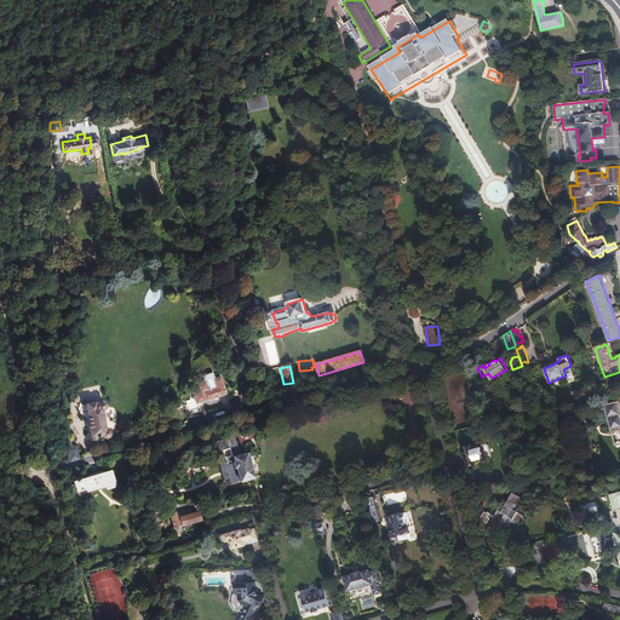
[(199,396),(184,401),(188,412),(197,408),(196,403),(211,399),(211,400),(218,396),(225,394),(219,375),(212,378),(214,385),(206,388),(205,382),(197,384),(201,391),(197,392),(199,396)]
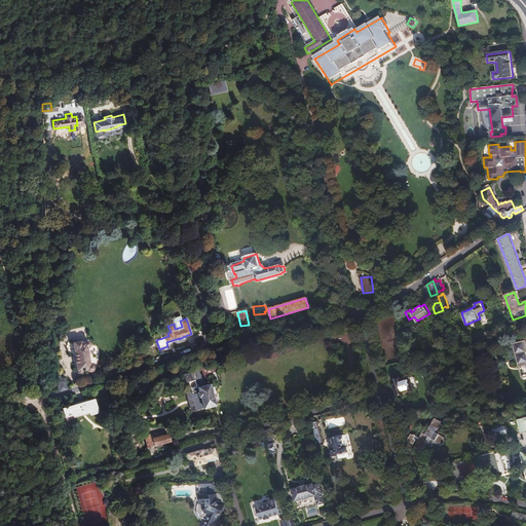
[(80,341),(72,342),(76,370),(81,370),(82,370),(82,371),(84,370),(86,369),(87,370),(87,371),(88,371),(89,371),(90,371),(91,371),(92,370),(92,369),(92,368),(92,367),(92,366),(91,365),(90,365),(89,364),(88,364),(86,347),(87,346),(88,346),(88,345),(89,344),(89,343),(89,342),(88,341),(87,340),(86,340),(85,340),(84,340),(83,340),(82,341),(82,342),(82,343),(82,344),(80,344),(80,341)]
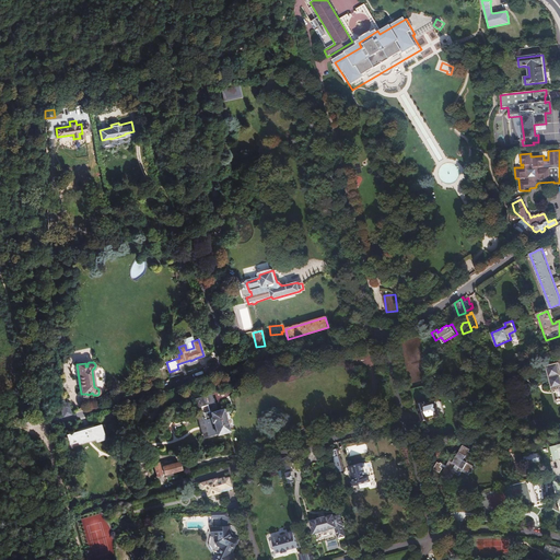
[(559,373),(559,374),(558,366),(557,364),(548,366),(553,387),(559,385),(559,388),(559,373)]
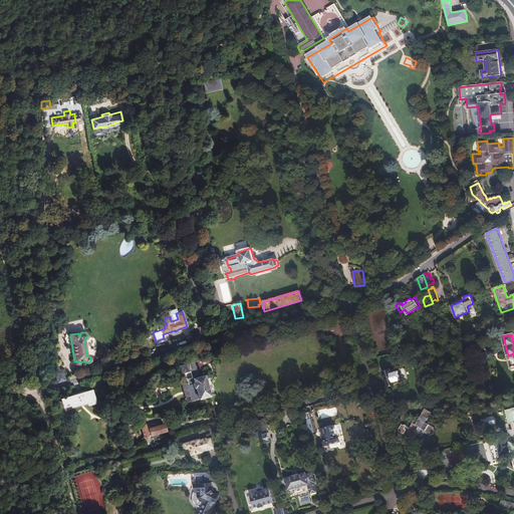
[(193,360),(177,365),(182,382),(193,378),(198,377),(197,372),(198,372),(198,371),(198,370),(197,370),(197,369),(196,369),(193,360)]
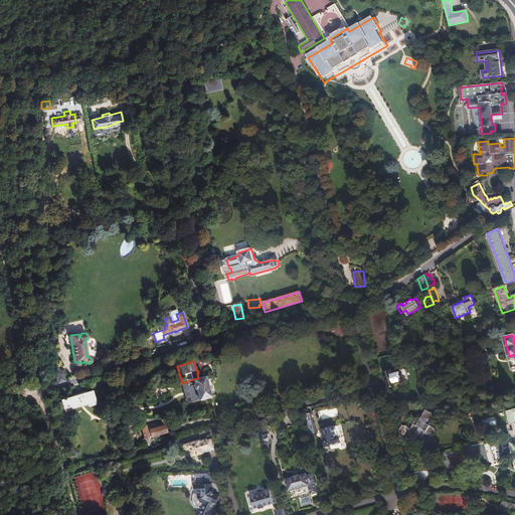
[(390,370),(384,372),(388,387),(395,385),(407,381),(408,379),(405,369),(403,368),(390,372),(390,370)]
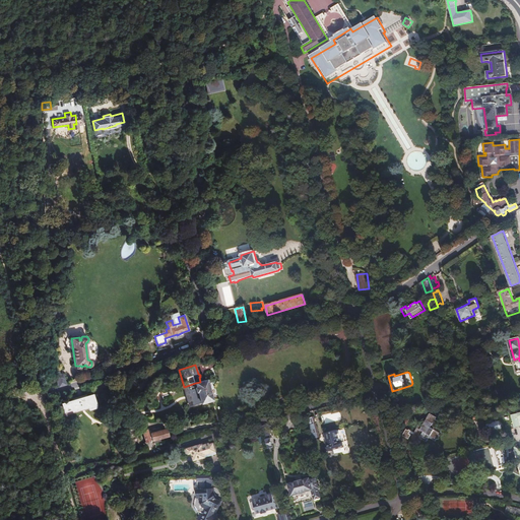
[(56,374),(56,381),(57,381),(59,387),(65,385),(62,374),(59,375),(59,373),(56,374)]
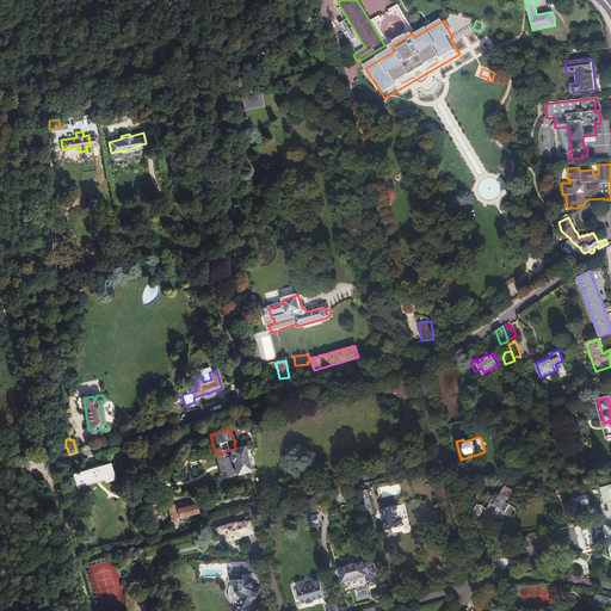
[(235,449),(229,450),(230,456),(228,456),(230,461),(232,461),(235,474),(248,470),(242,446),(235,449)]
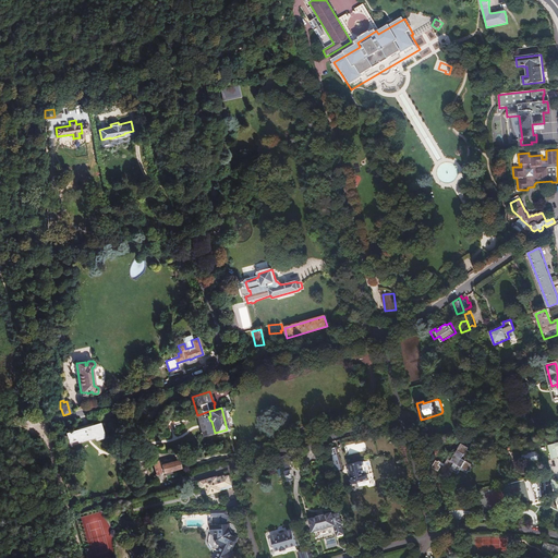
[(210,416),(209,411),(197,415),(195,415),(202,437),(215,433),(211,421),(210,421),(208,416),(210,416)]
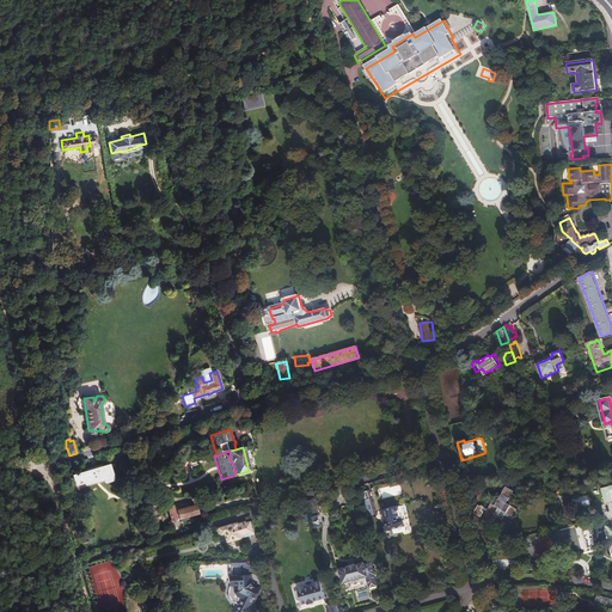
[(182,456),(176,464),(181,467),(187,459),(182,456)]
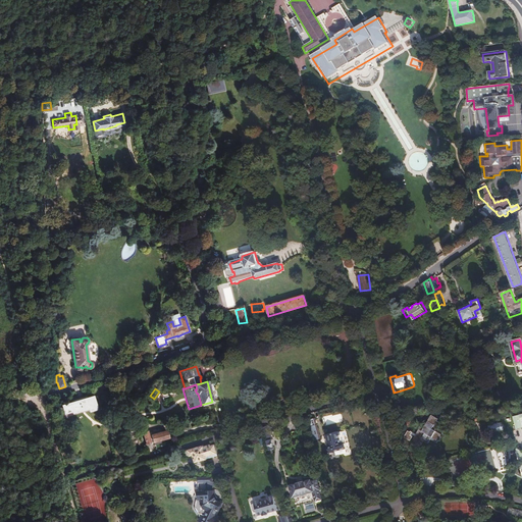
[(86,398),(76,400),(72,401),(73,403),(63,406),(65,413),(73,411),(73,412),(84,410),(84,411),(90,409),(90,411),(96,409),(95,404),(99,403),(97,397),(87,399),(86,398)]
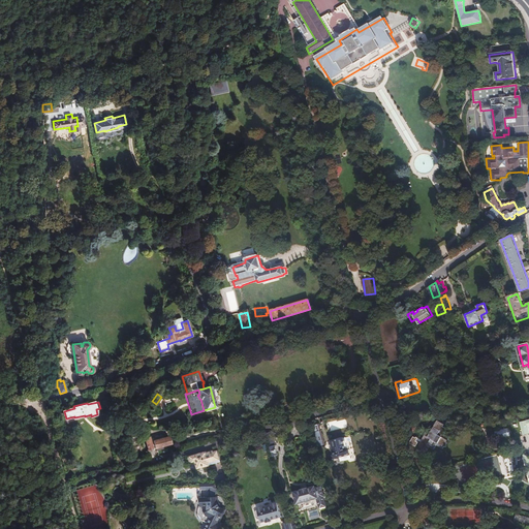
[(347,427),(345,418),(327,423),(329,431),(347,427)]
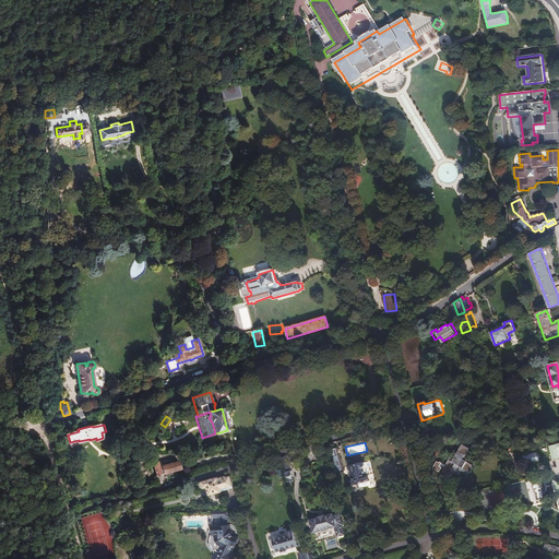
[(450,463),(442,477),(449,480),(458,467),(471,475),(474,468),(463,462),(470,451),(463,447),(452,465),(450,463)]
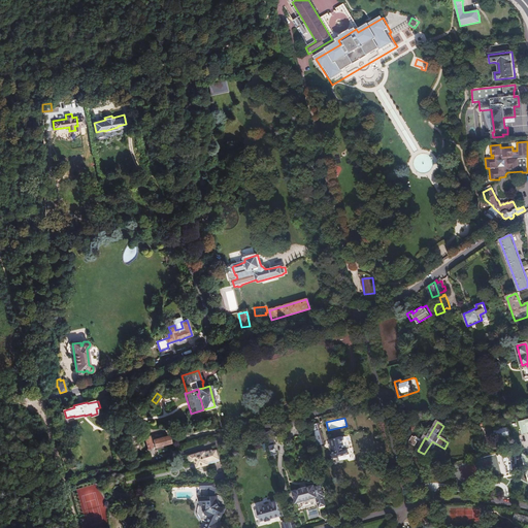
[(319,424),(311,425),(318,446),(324,443),(319,424)]
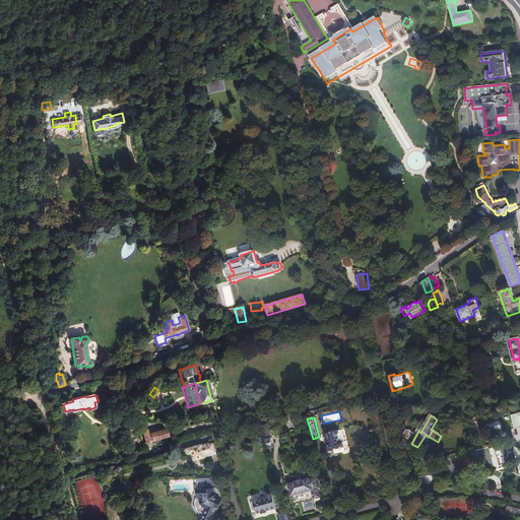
[(500,420),(486,425),(489,433),(502,429),(500,420)]
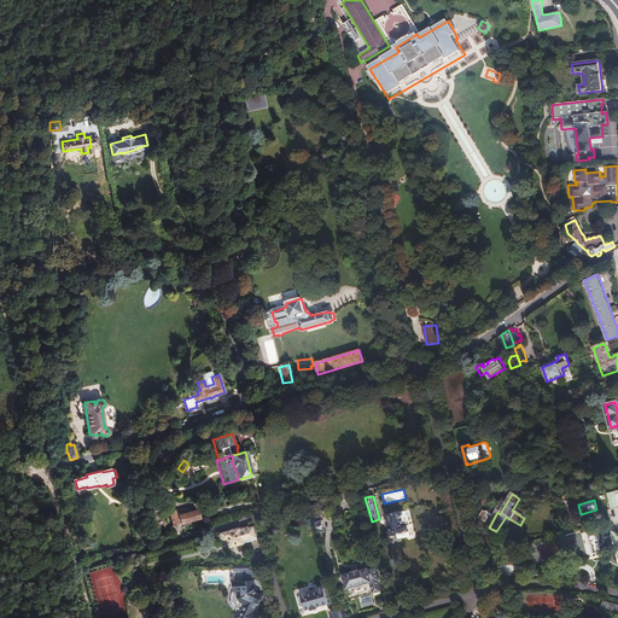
[(318,506),(310,507),(320,537),(322,537),(321,534),(324,532),(321,522),(321,520),(318,506)]
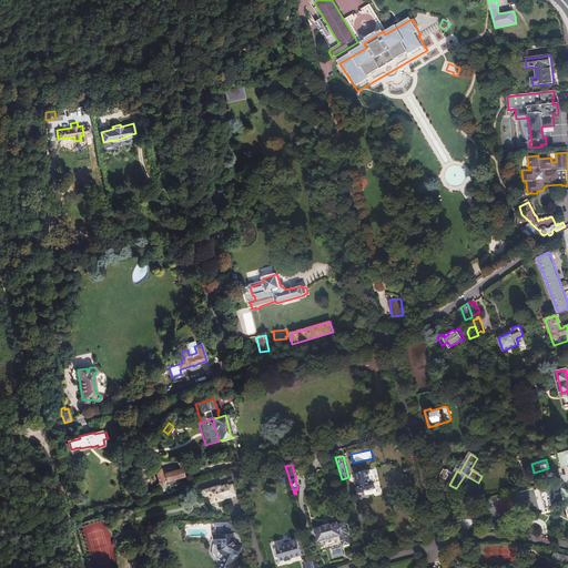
[(163,474),(165,482),(178,478),(182,477),(180,469),(163,474)]
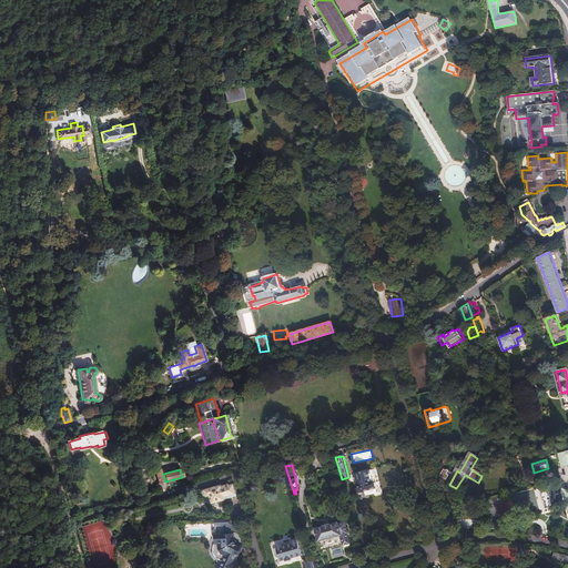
[(363,472),(355,474),(358,485),(359,493),(376,488),(376,486),(377,486),(376,482),(375,483),(374,482),(372,482),(368,469),(367,470),(366,469),(363,470),(363,472)]
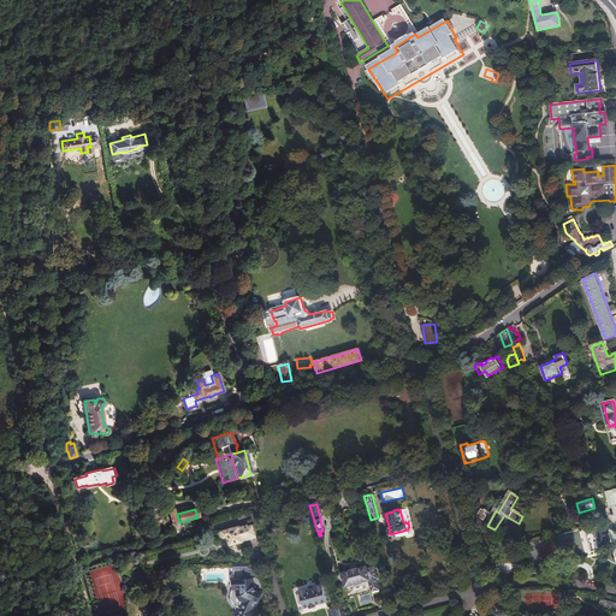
[(241,526),(218,533),(220,540),(227,538),(230,545),(243,542),(243,538),(255,534),(253,526),(248,527),(248,526),(241,527),(241,526)]
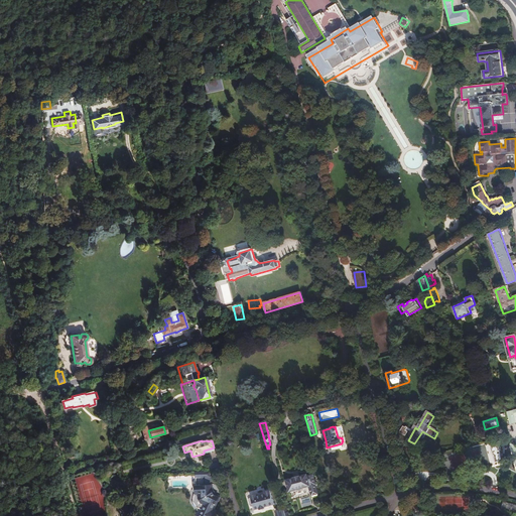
[(499,443),(492,445),(495,461),(502,459),(499,443)]
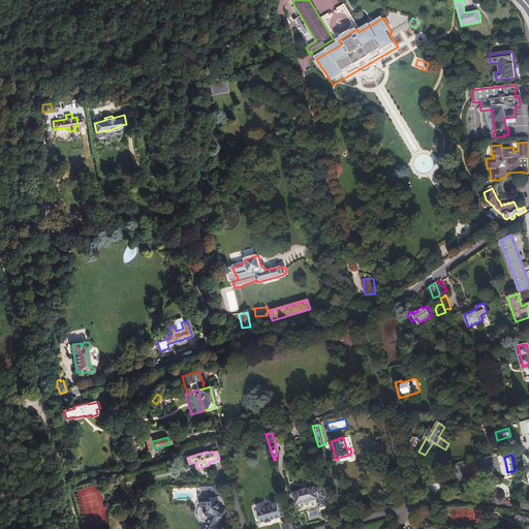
[(226,483),(224,473),(214,475),(216,485),(226,483)]
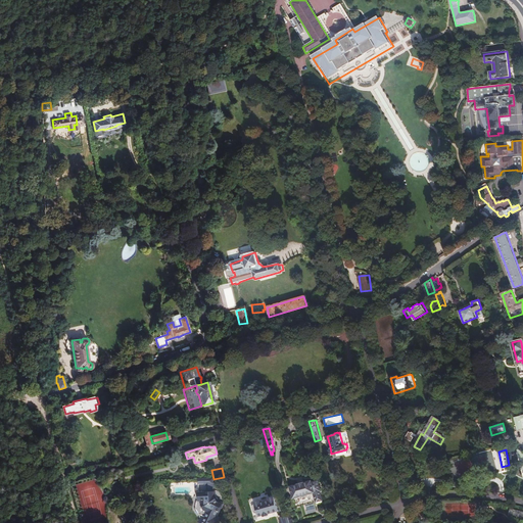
[(313,478),(289,484),(293,497),(314,491),(316,502),(324,500),(319,478),(313,480),(313,478)]
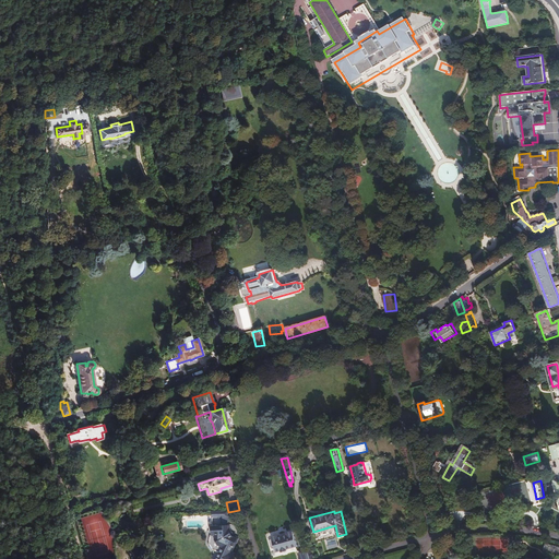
[(214,513),(212,513),(212,519),(218,519),(218,520),(219,521),(219,522),(219,523),(219,524),(219,525),(218,526),(218,527),(212,528),(212,530),(210,531),(210,534),(212,534),(212,536),(216,536),(216,537),(216,539),(216,540),(216,542),(217,544),(218,545),(219,546),(222,546),(223,547),(224,548),(217,558),(233,558),(235,555),(233,552),(235,547),(237,543),(236,543),(237,540),(233,538),(228,532),(228,527),(222,527),(222,524),(223,524),(223,519),(223,513),(222,513),(214,513)]
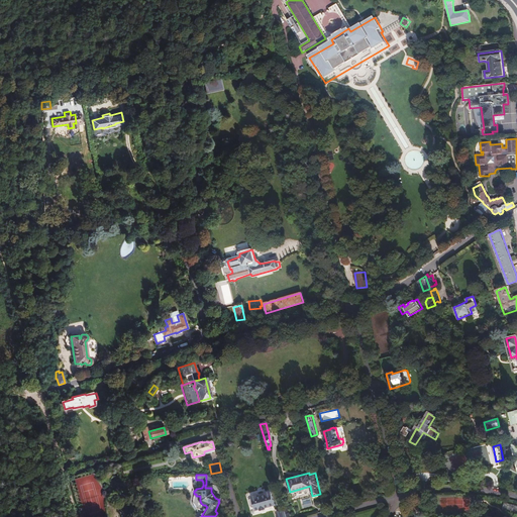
[(259,493),(251,495),(255,510),(276,505),(272,490),(266,491),(266,493),(259,494),(259,493)]
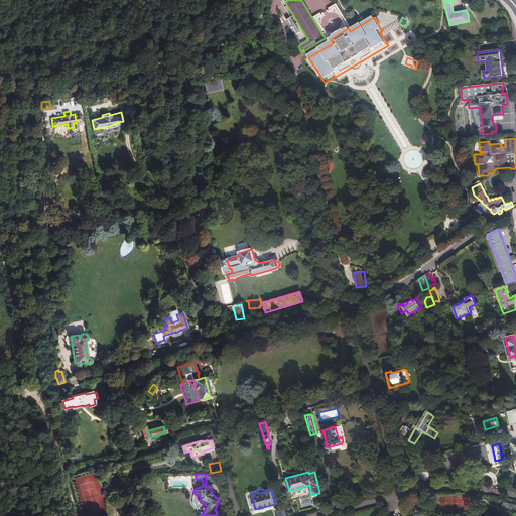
[(515,504),(502,502),(501,510),(515,512),(515,504)]
